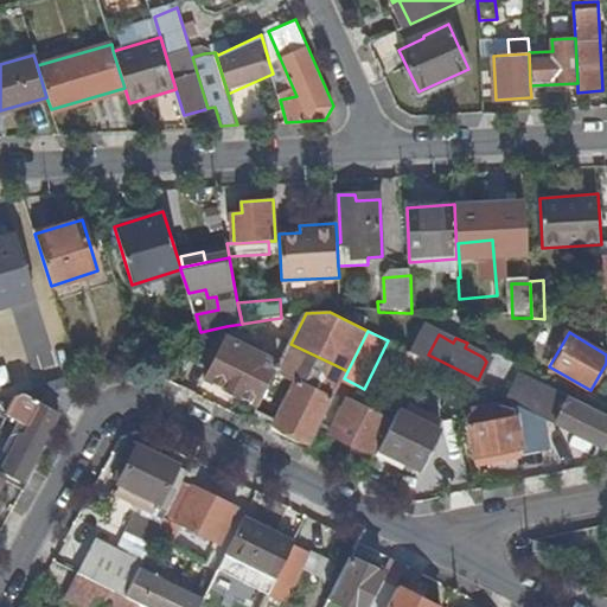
[(208,379),(260,404),(278,370),(281,363),(254,349),(256,345),(251,342),(249,346),(228,337),(208,379)]
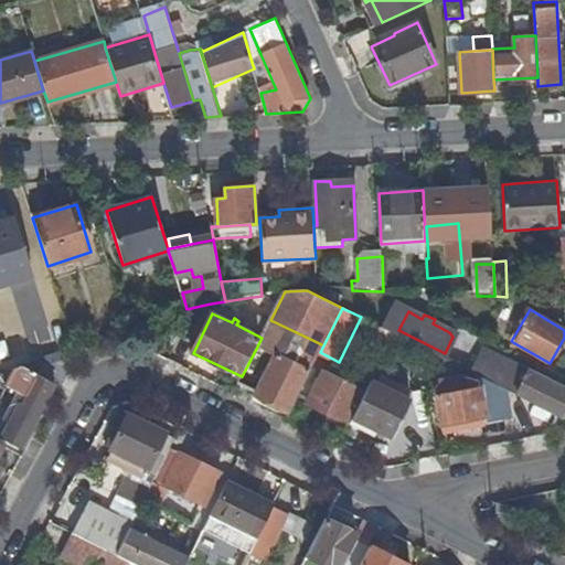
[(277,354),(289,329),(270,320),(262,338),(258,344),(277,354)]
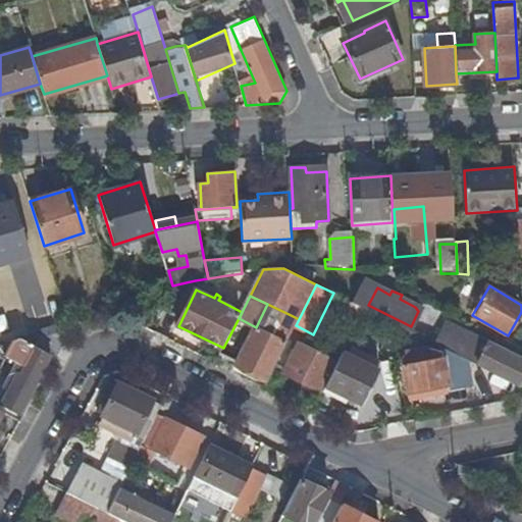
[(344,313),(359,322),(366,309),(350,301),(344,313)]
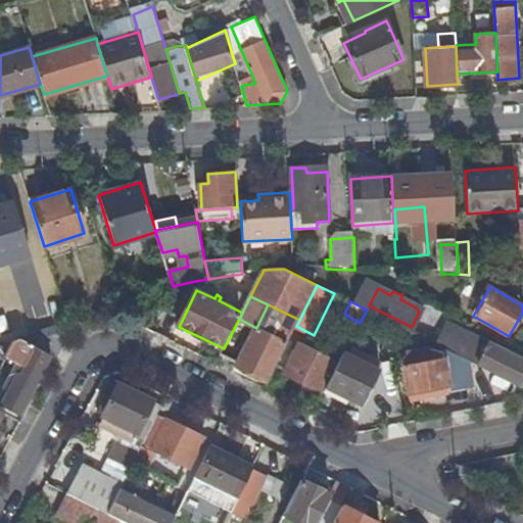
[(268,304),(256,328),(278,338),(289,315),(268,304)]
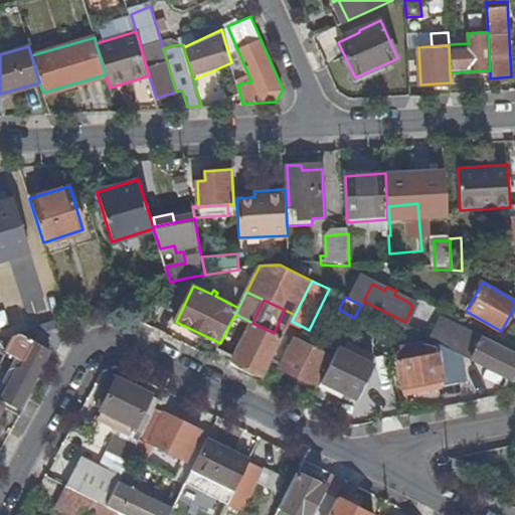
[(295,315),(285,310),(274,333),(252,323),(235,314),(220,343),(217,347),(234,356),(233,359),(265,374),(292,321),(295,315)]
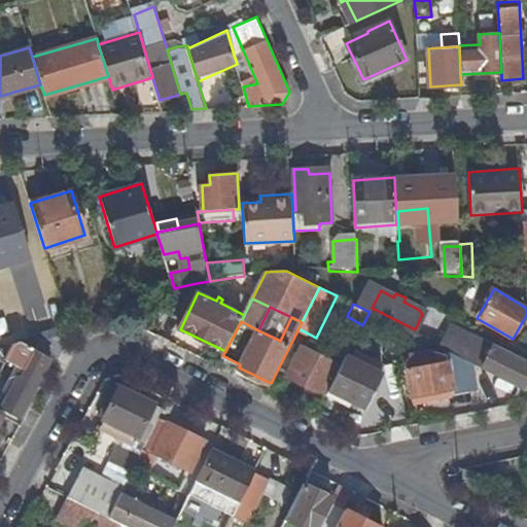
[(489,358),(473,350),(470,341),(472,337),(452,326),(442,347),(524,388),(526,382),(526,364),(494,348),(489,358)]
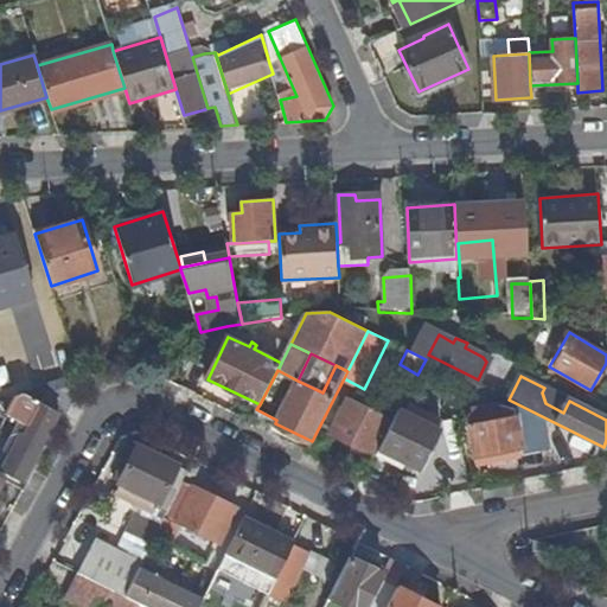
[(59,411),(65,415),(82,385),(49,393),(46,387),(11,400),(4,413),(19,421),(0,454),(0,470),(21,481),(59,411)]
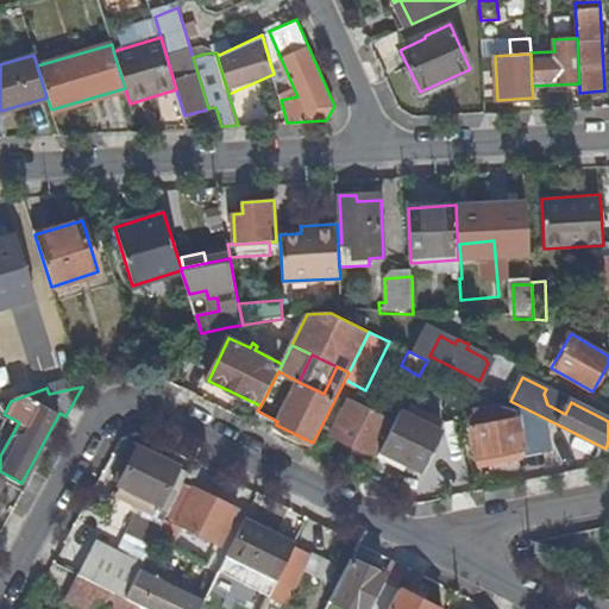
[(571,402),(546,389),(544,394),(547,405),(565,414),(571,402)]
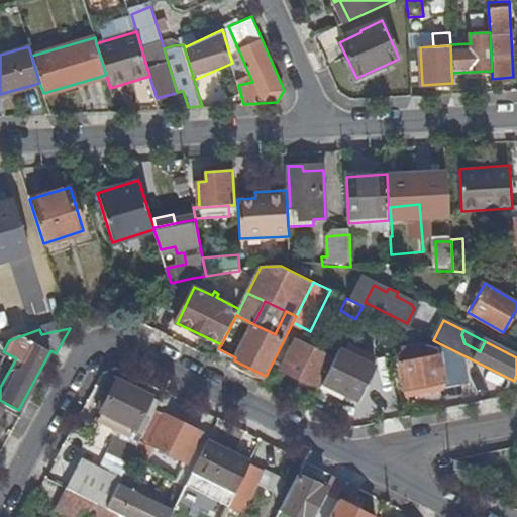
[(334,356),(296,338),(281,370),(318,388),(334,356)]
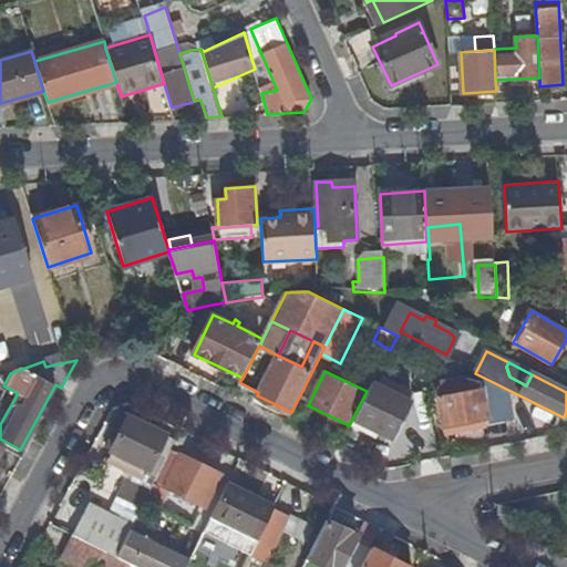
[(456,392),(491,385),(465,377),(453,379),(456,392)]
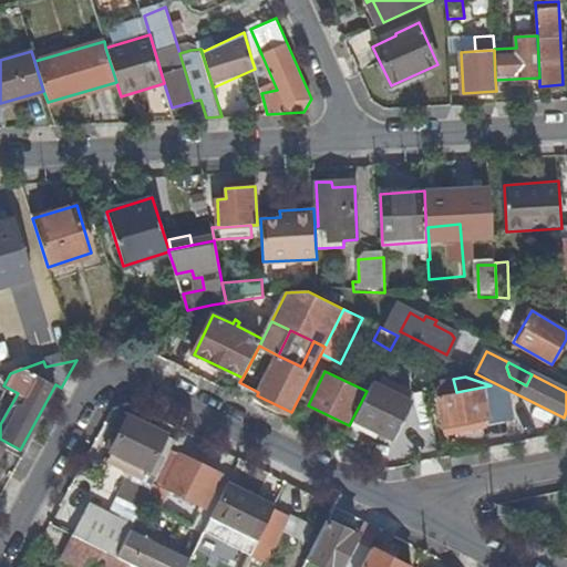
[(412,403),(373,383),(353,421),(393,441),(412,403)]
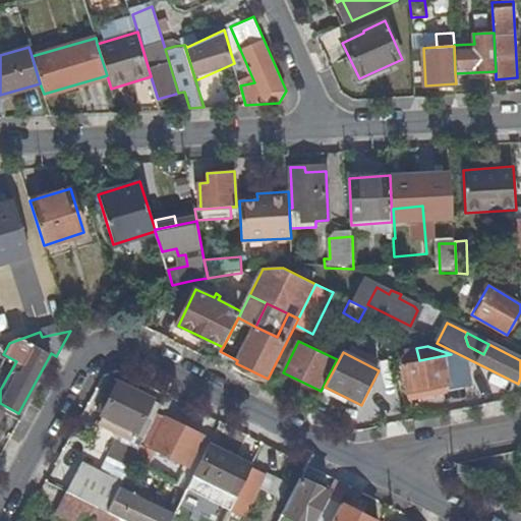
[(451,354),(419,360),(403,363),(408,390),(447,383),(448,389),(462,387),(459,373),(455,355),(454,353),(451,354)]
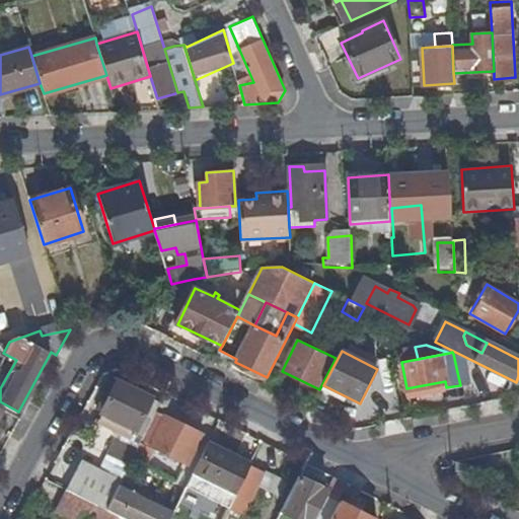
[(468,378),(474,365),(453,354),(457,372),(468,378)]
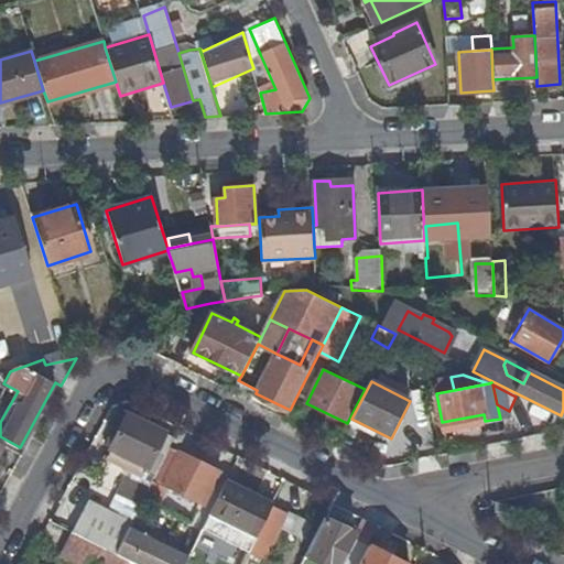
[(170,447),(174,438),(127,416),(125,421),(119,419),(106,448),(111,451),(108,457),(128,466),(116,495),(140,507),(145,497),(153,480),(170,447)]
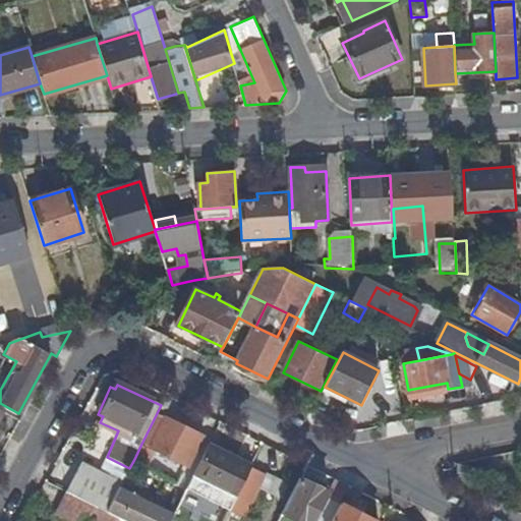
[(204,437),(157,413),(141,444),(153,449),(188,467),(204,437)]
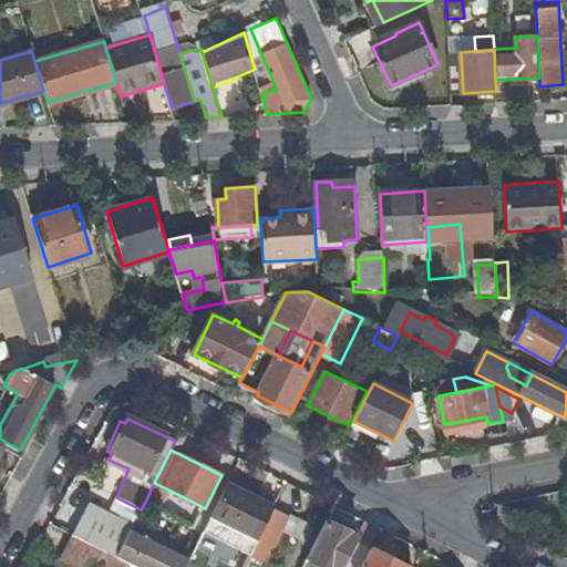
[(158,506),(166,488),(154,483),(146,500),(158,506)]
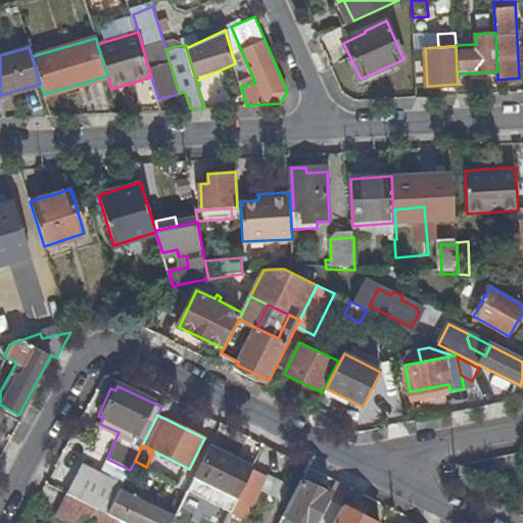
[(215,486),(239,498),(240,496),(253,469),(254,467),(211,446),(196,477),(215,486)]
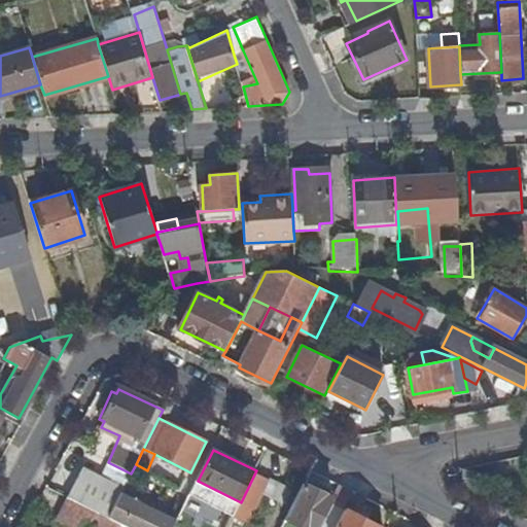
[(81,488),(88,473),(81,470),(74,485),(81,488)]
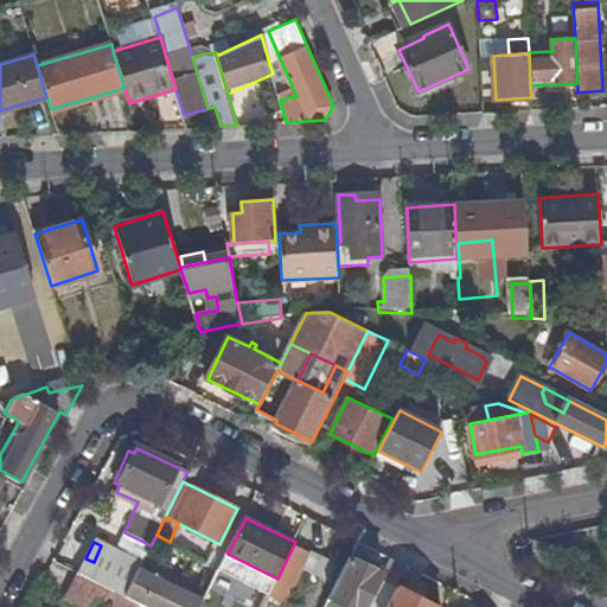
[(312,553),(305,568),(328,580),(342,554),(318,542),(312,553)]
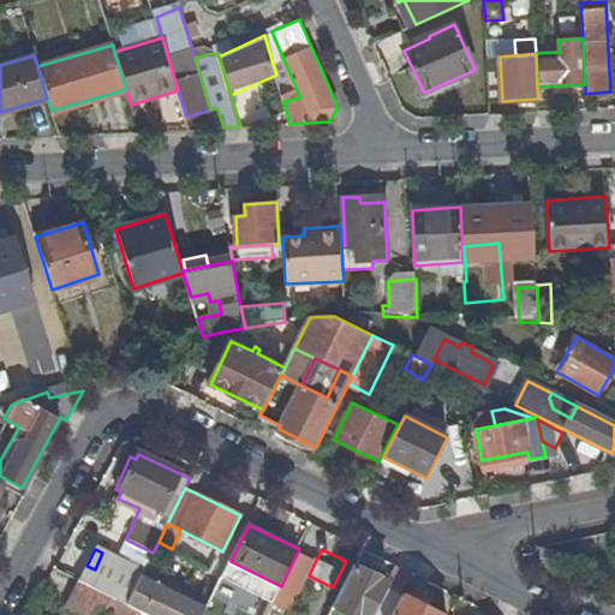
[(316,560),(298,551),(282,584),(298,592),(299,592),(309,575),(316,560)]
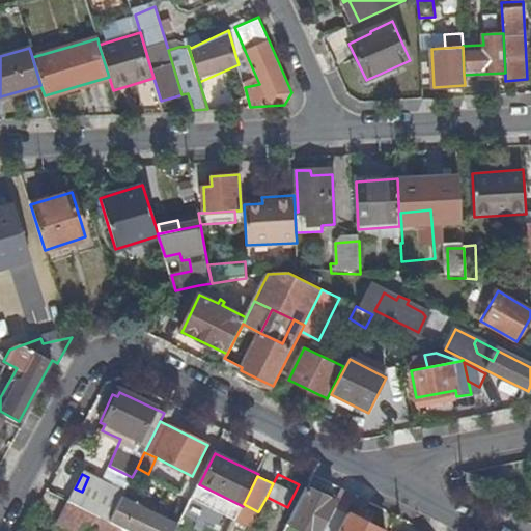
[(123,495),(88,477),(82,492),(75,488),(68,502),(70,502),(110,522),(122,497),(123,495)]
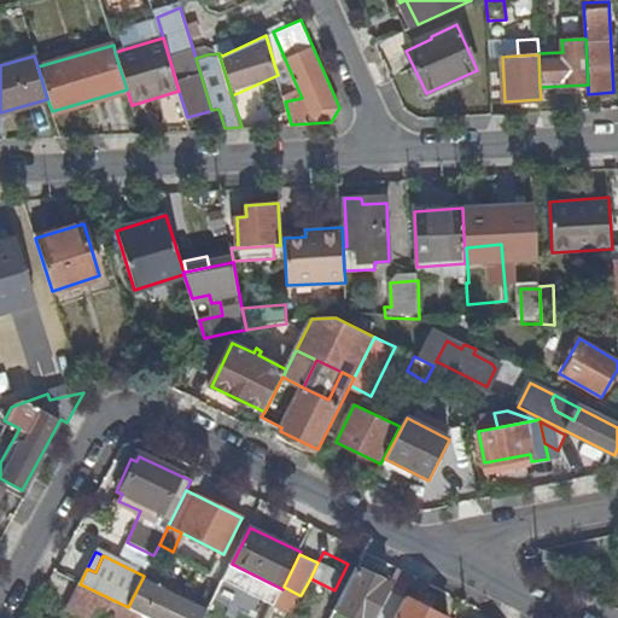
[(248,588),(254,575),(232,564),(225,577),(248,588)]
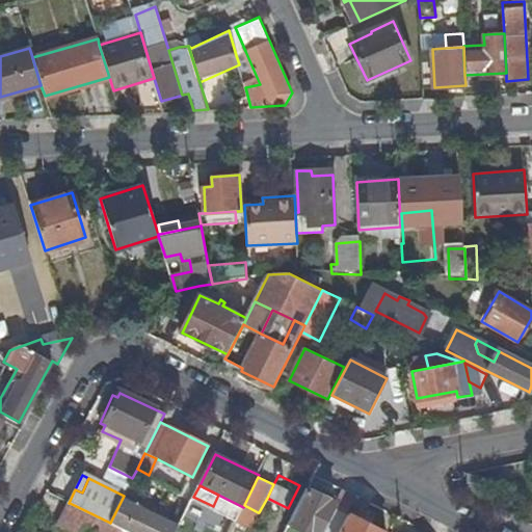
[(338,531),(347,515),(333,508),(335,503),(306,488),(284,531),(338,531)]
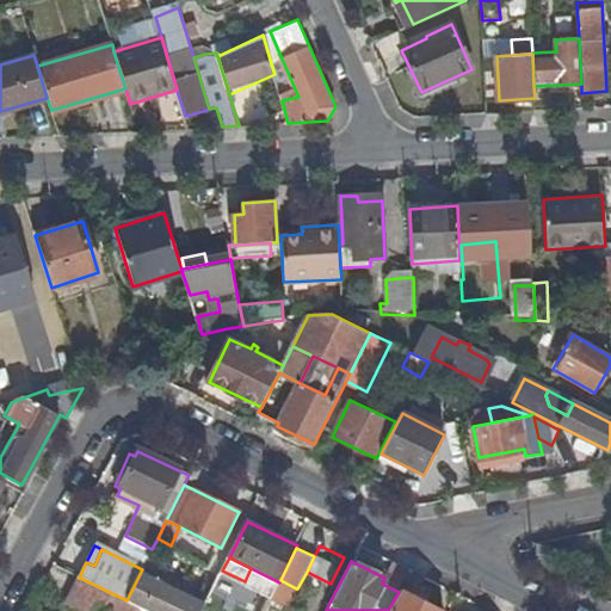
[(202,610),(205,605),(141,572),(127,600),(147,610),(202,610)]
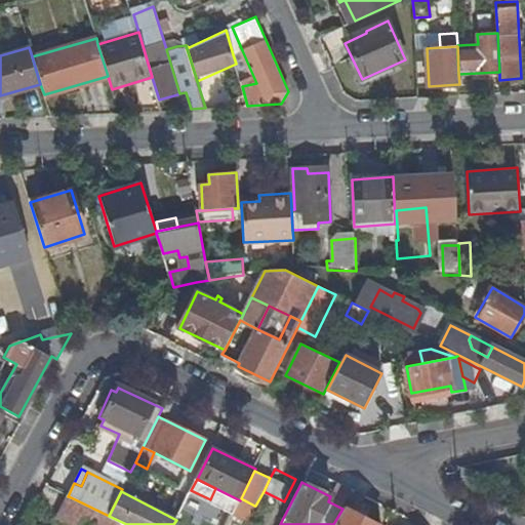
[(126,524),(109,516),(69,496),(57,518),(72,524),(126,524)]
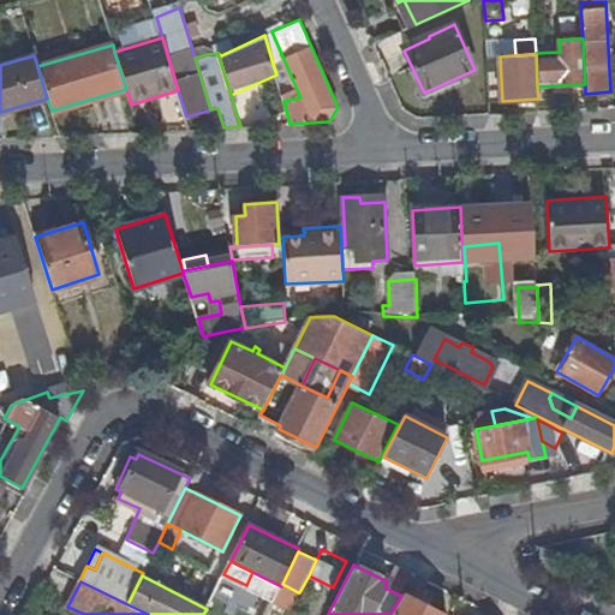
[(390,614),(443,614),(421,604),(428,591),(408,581),(401,596),(390,614)]
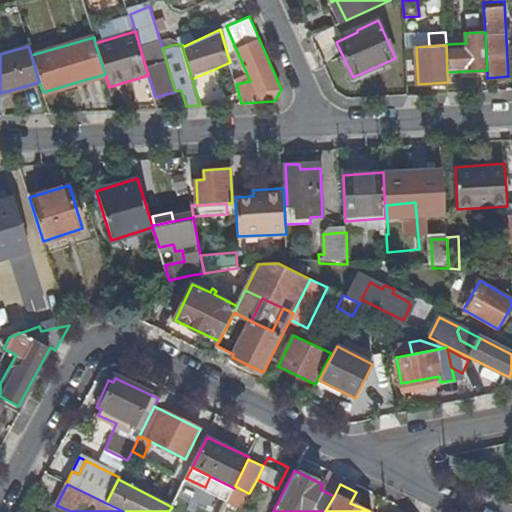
[(242,506),(248,493),(235,486),(234,488),(227,501),(242,506)]
